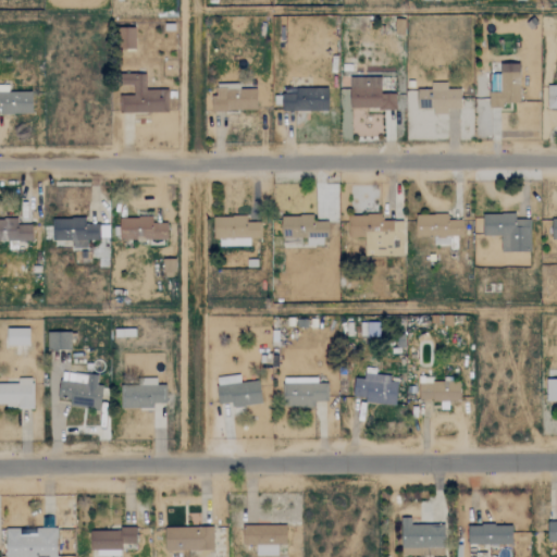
[(135,48),(134,27),(121,27),(121,48),(135,48)]
